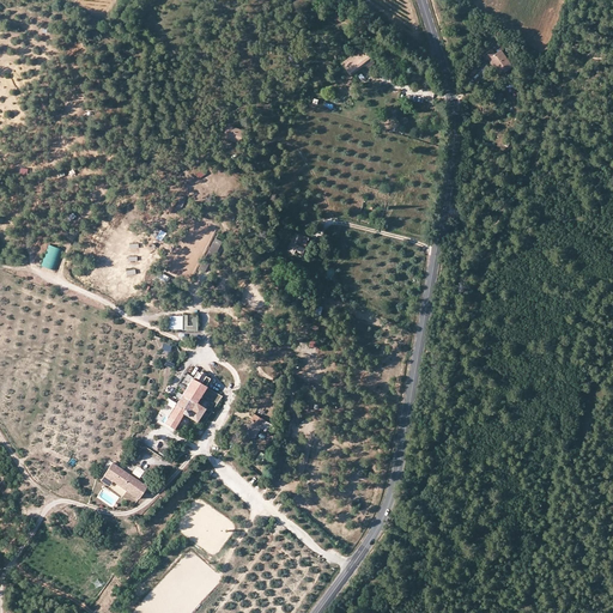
[(378,59),(370,47),(365,50),(363,47),(341,62),(350,74),(371,60),(374,62),(378,59)]
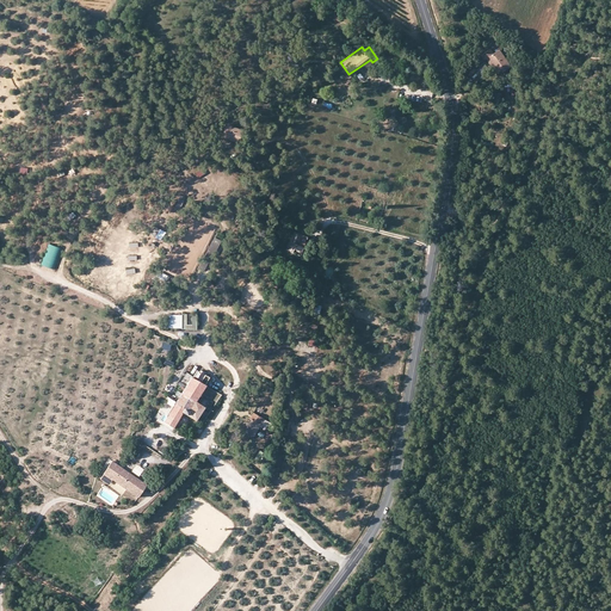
[(498,74),(511,66),(500,49),(494,53),(491,48),(480,54),(483,60),(488,57),(498,74)]
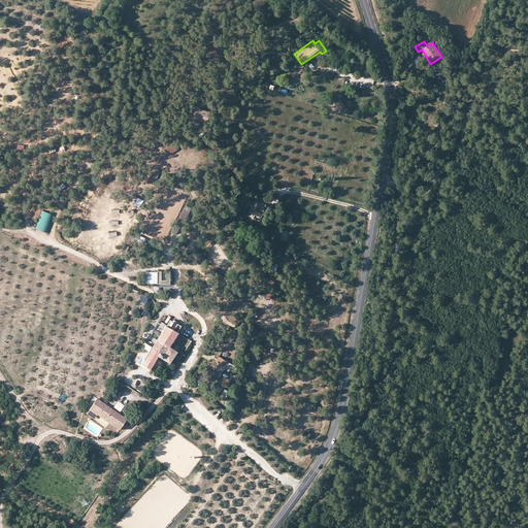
[(196,108),(195,114),(199,116),(197,120),(206,123),(209,111),(196,108)]
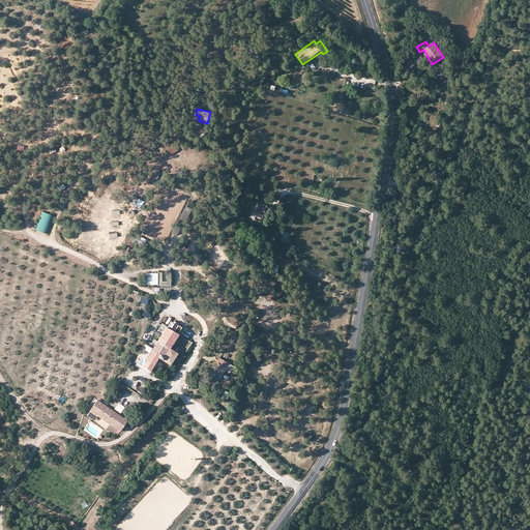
[(169,149),(172,153),(178,149),(175,145),(169,149)]
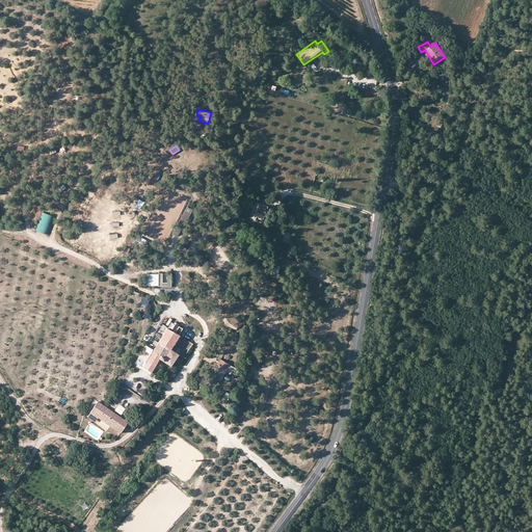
[(131,204),(139,208),(143,201),(135,196),(131,204)]
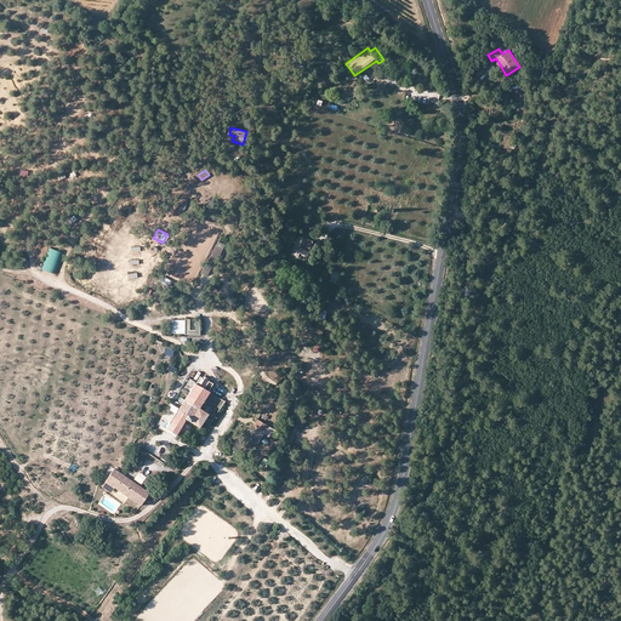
[(307,255),(313,241),(298,235),(291,254),(296,256),(298,251),(307,255)]
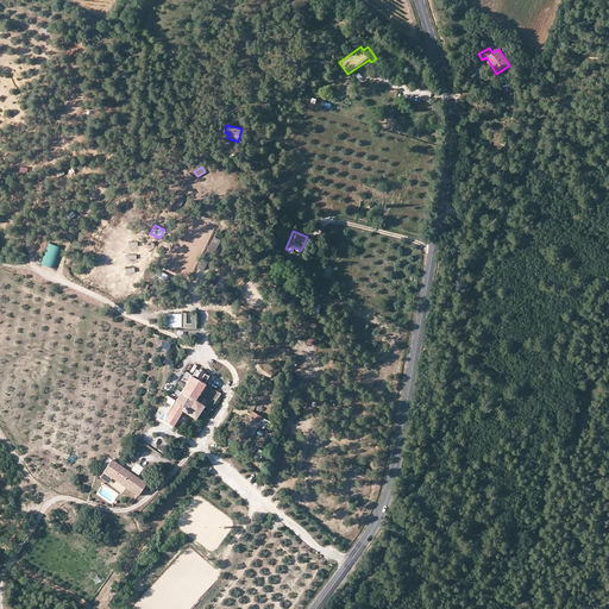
[(212,240),(198,267),(203,270),(218,244),(212,240)]
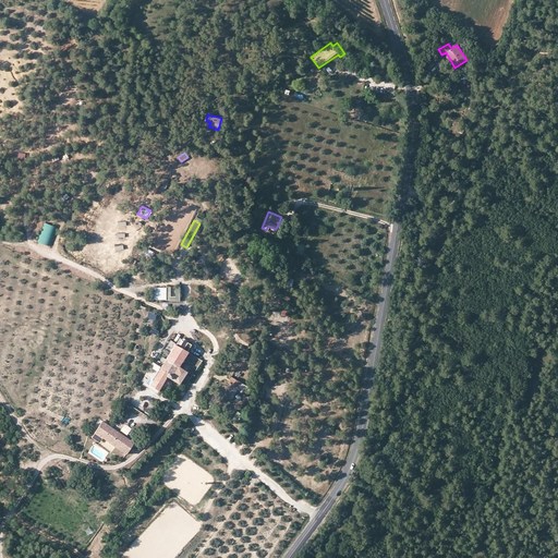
[(38,242),(51,245),(57,226),(44,221),(38,242)]
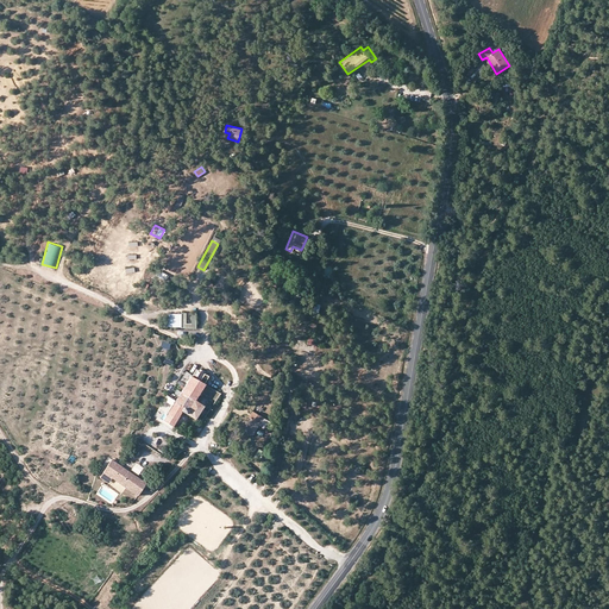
[(186,313),(169,313),(168,327),(196,327),(196,313),(192,313),(192,324),(184,324),(186,313)]
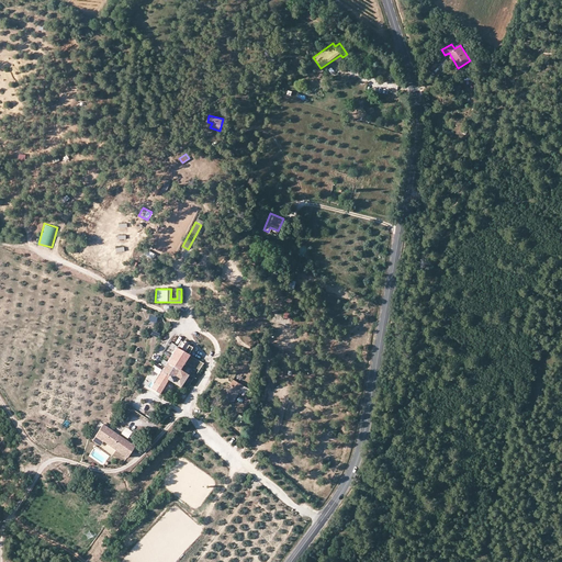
[(147,322),(154,324),(156,316),(149,314),(147,322)]
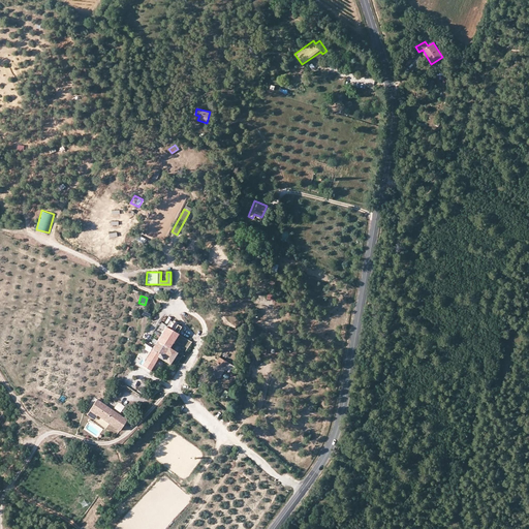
[(165,324),(142,364),(151,370),(160,355),(170,362),(177,350),(168,346),(177,332),(173,330),(169,328),(165,324)]
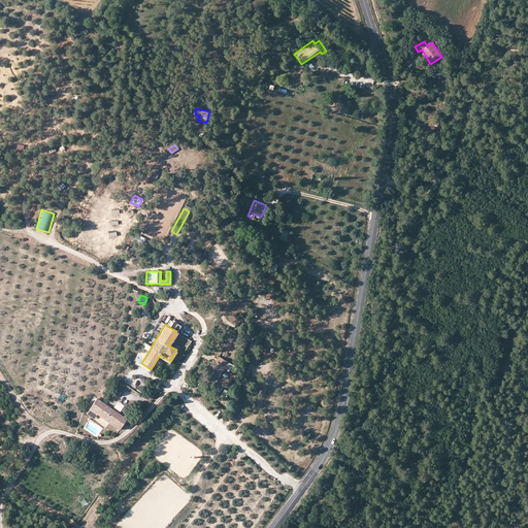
[(230,362),(220,355),(217,361),(222,364),(218,369),(223,372),(227,366),(227,365),(230,362)]
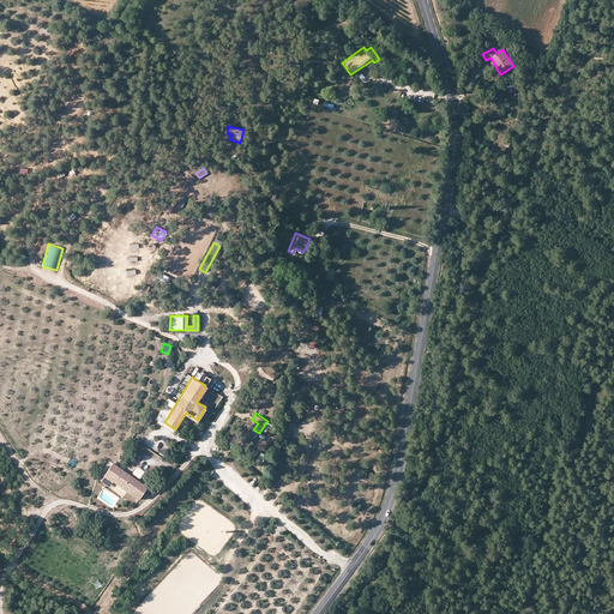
[(258,423),(252,420),(247,426),(248,426),(253,429),(258,423)]
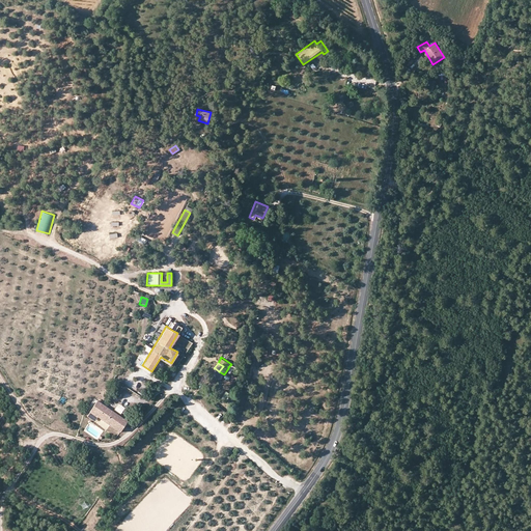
[(219,371),(215,368),(213,372),(222,378),(224,374),(219,371)]
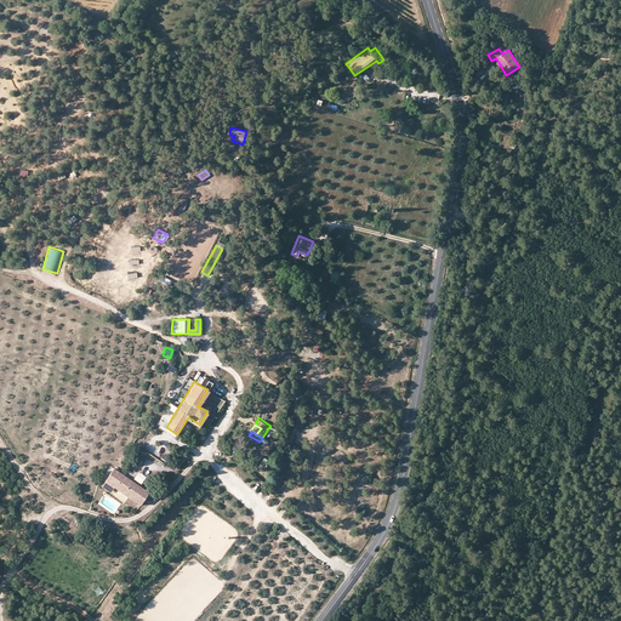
[(147,491),(113,468),(101,485),(110,491),(114,486),(138,503),(147,491)]
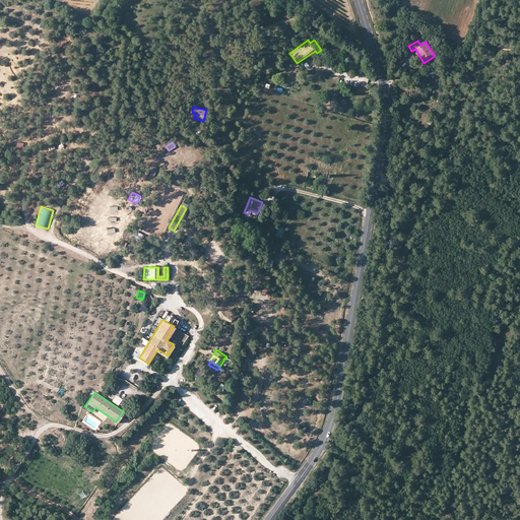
[(116,394),(111,400),(117,404),(122,398),(116,394)]
